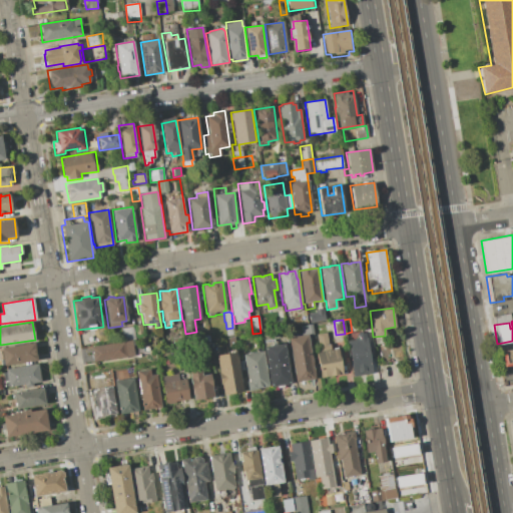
[(134,325),(142,324),(144,338),(136,339),(134,325)]
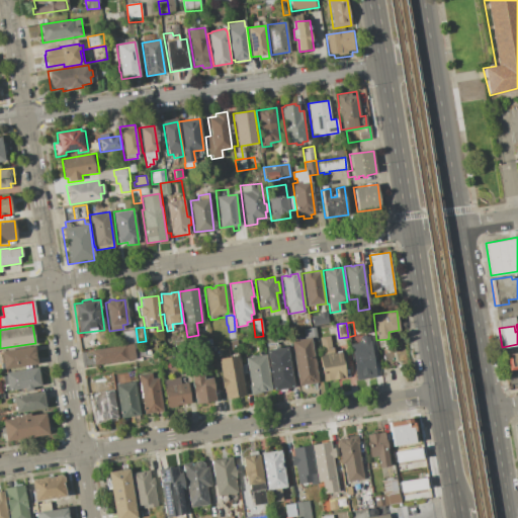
[(311,337),(309,338),(307,328),(316,327),(317,336),(311,337)]
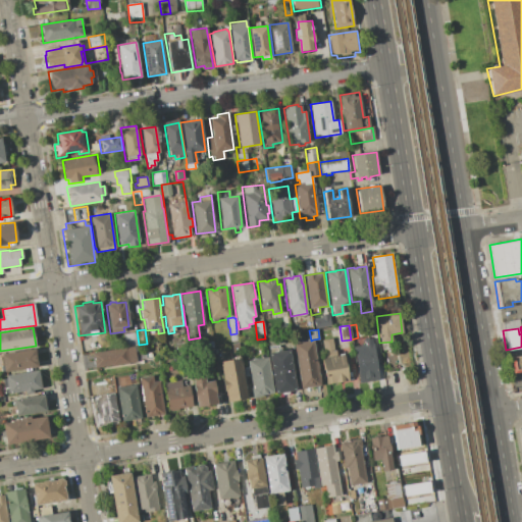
[(123,334),(136,332),(137,346),(135,347),(125,348),(123,334)]
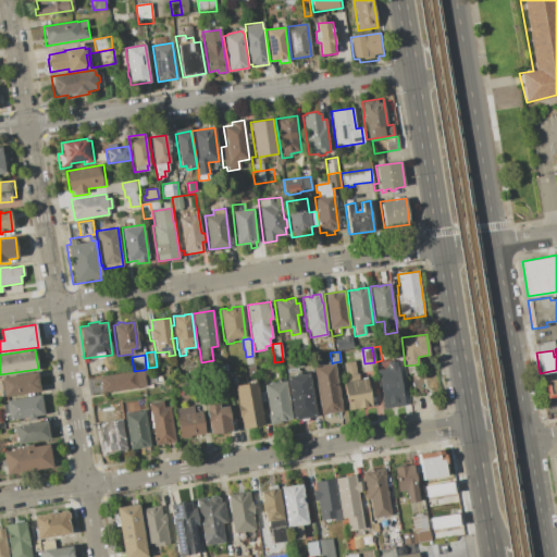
[(343,382),(346,382),(343,362),(355,361),(357,373),(358,373),(359,380),(372,378),(374,393),(370,393),(372,406),(347,410),(343,382)]
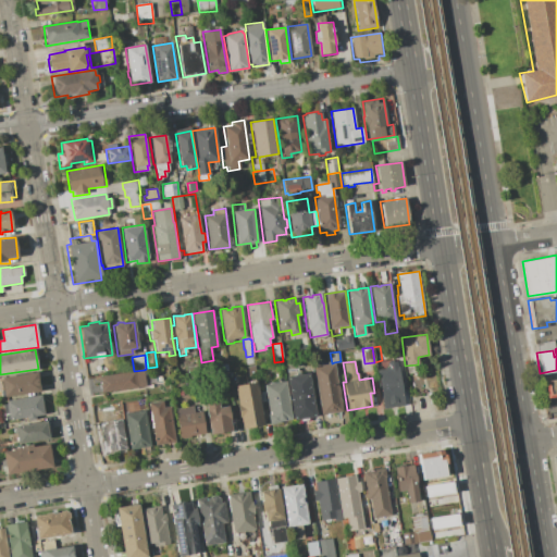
[(376,370),(387,369),(386,362),(396,361),(397,368),(400,367),(404,391),(403,391),(404,405),(382,408),(376,370)]
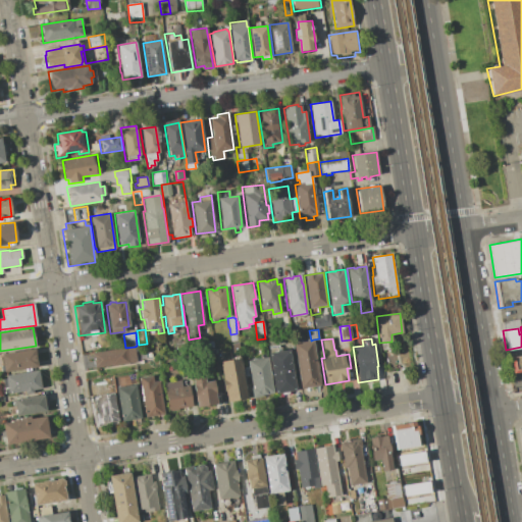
[(294,343),(311,341),(313,340),(319,385),(300,387),(294,343)]
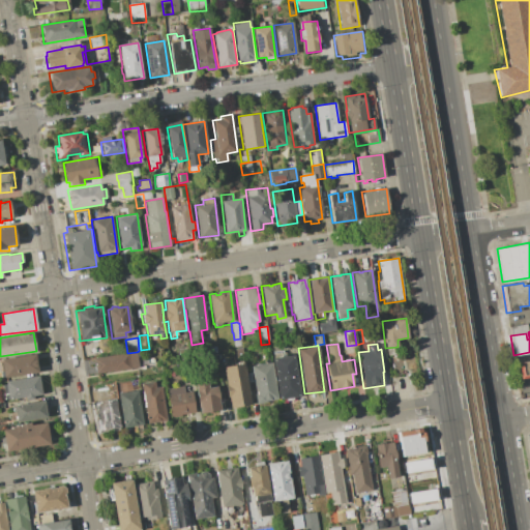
[(216,352),(201,354),(200,349),(215,346),(216,352)]
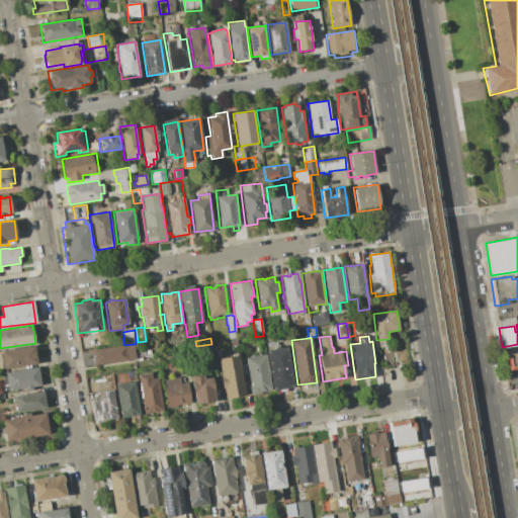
[(134,344),(136,360),(93,366),(91,350),(124,345),(134,344)]
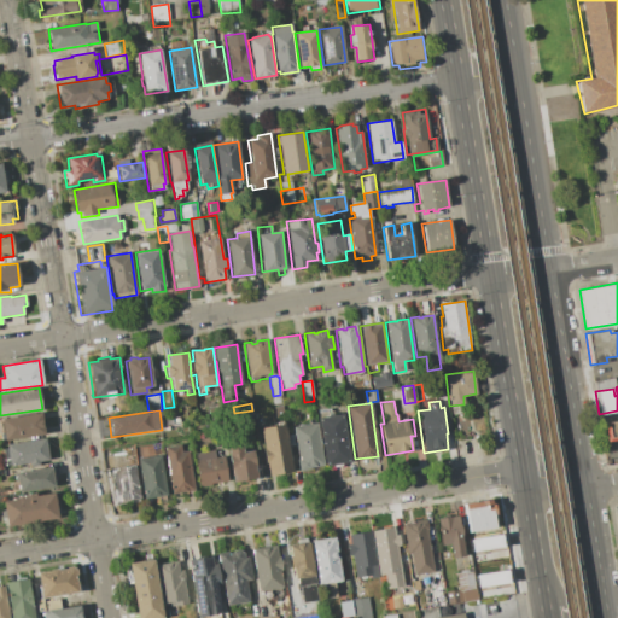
[(252,410),(255,427),(237,430),(234,413),(252,410)]
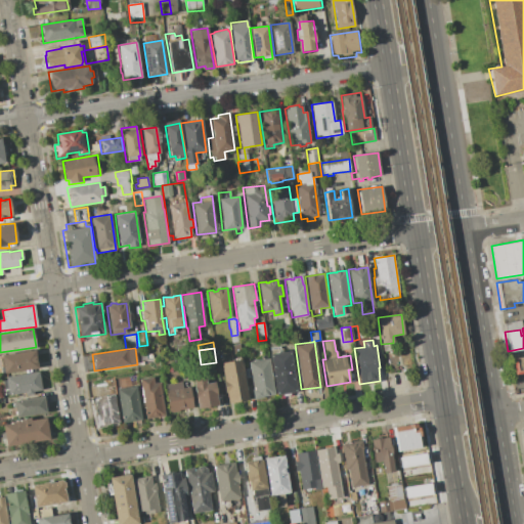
[(1,355),(34,350),(37,368),(1,375),(0,367),(3,366),(1,355)]
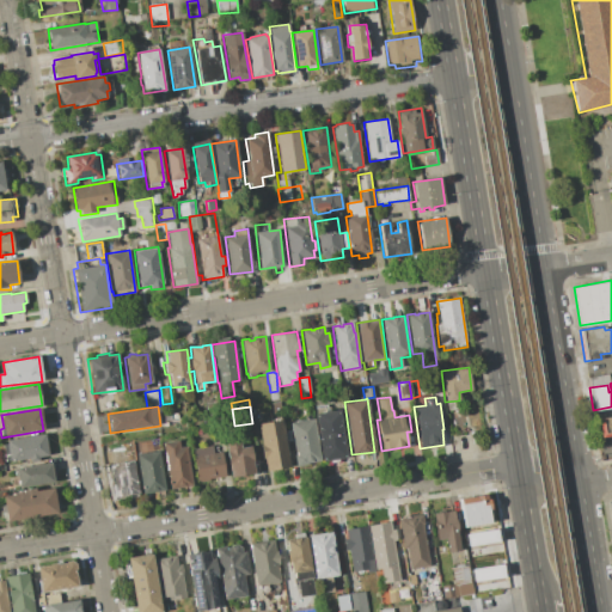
[(314,414),(324,412),(323,411),(330,410),(330,411),(340,410),(347,458),(322,461),(314,414)]
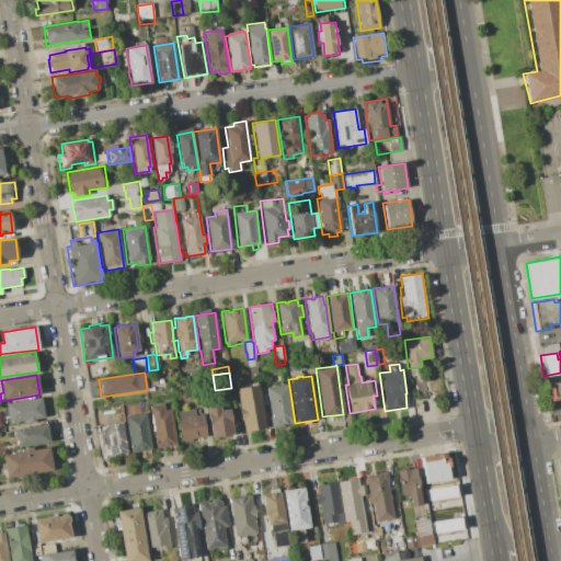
[(546,384),(560,380),(560,399),(549,401),(546,384)]
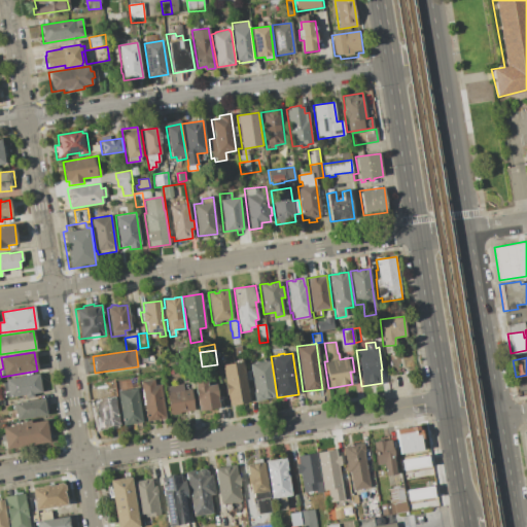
[(249,363),(271,360),(276,398),(254,401),(252,391),(253,391),(249,363)]
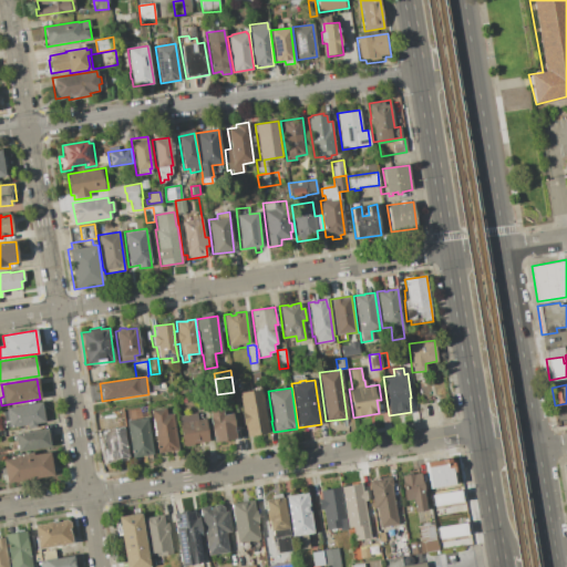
[(239,392),(261,389),(264,399),(268,399),(270,409),(265,409),(268,434),(246,437),(244,424),(241,425),(239,412),(241,412),(239,392)]
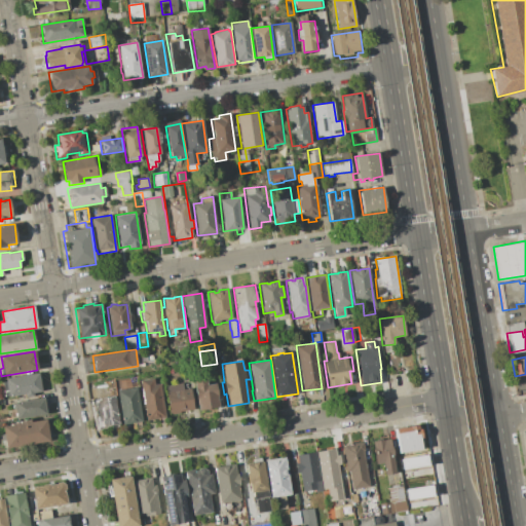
[(6,378),(38,373),(41,391),(33,392),(33,396),(26,397),(26,393),(4,397),(2,382),(6,381),(6,378)]
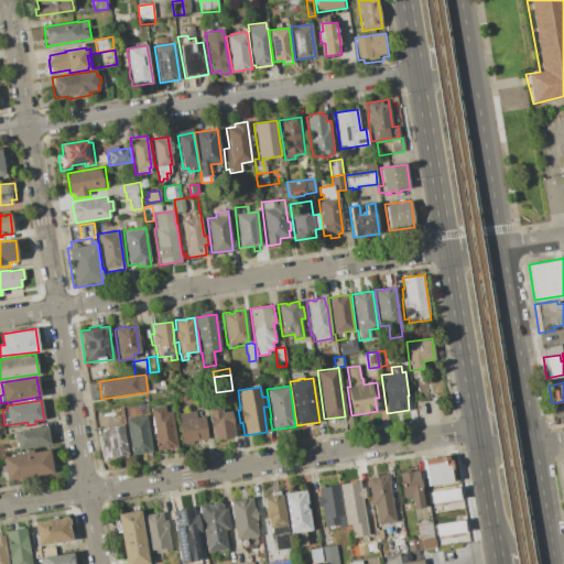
[(149,408),(164,405),(165,412),(172,411),(177,448),(155,451),(149,408)]
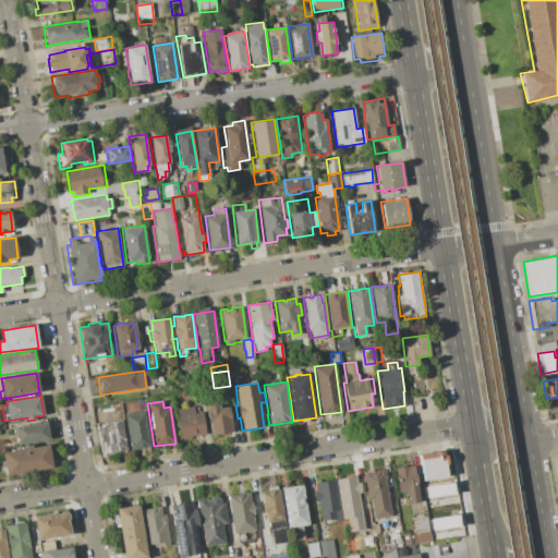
[(205,403),(219,402),(219,408),(229,407),(232,432),(209,435),(205,403)]
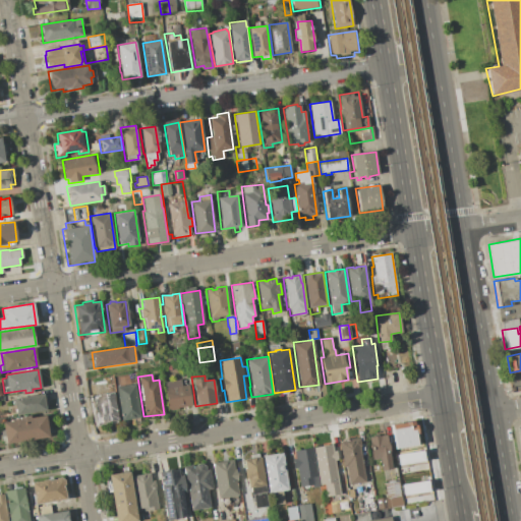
[(164,382),(180,380),(181,386),(188,385),(191,405),(167,409),(164,389),(165,389),(164,382)]
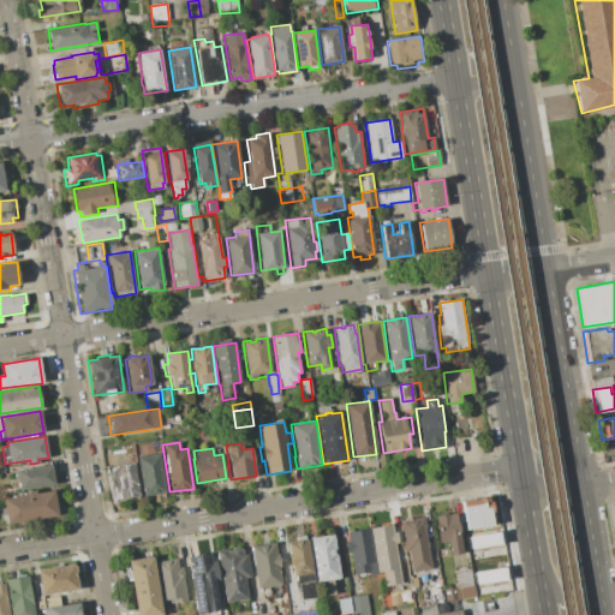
[(137,457),(159,453),(165,493),(142,496),(137,457)]
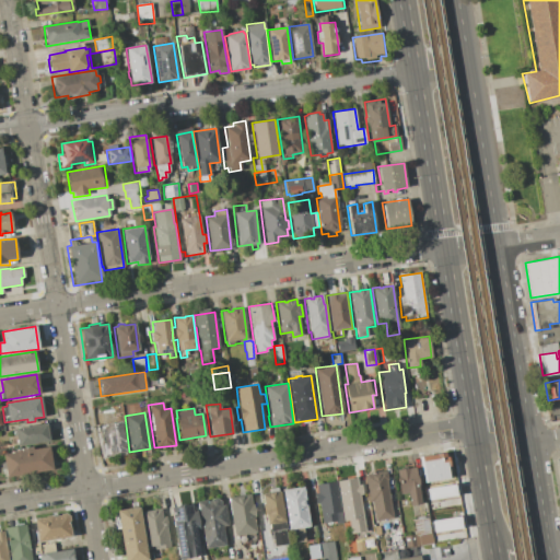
[(98,423),(124,420),(129,453),(104,456),(98,423)]
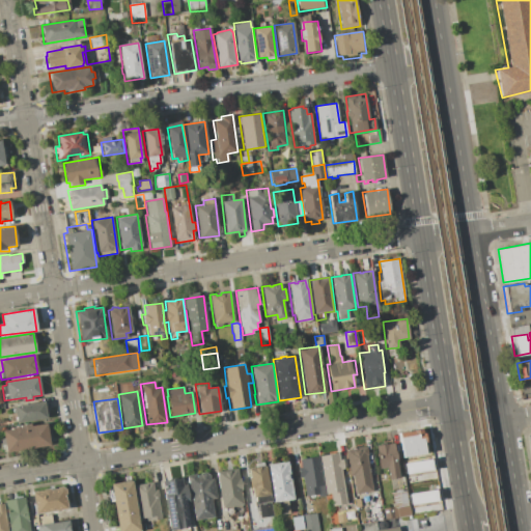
[(14,406),(44,401),(44,402),(46,402),(48,415),(46,416),(46,418),(17,423),(14,406)]
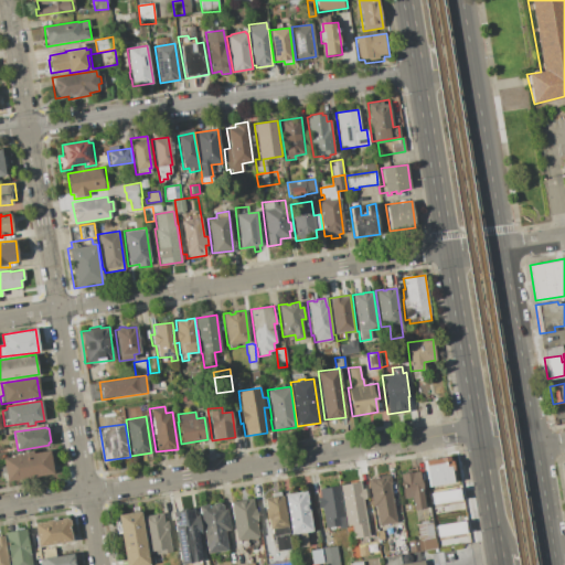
[(1,458),(49,450),(50,458),(54,458),(55,467),(52,468),(53,475),(6,482),(1,458)]
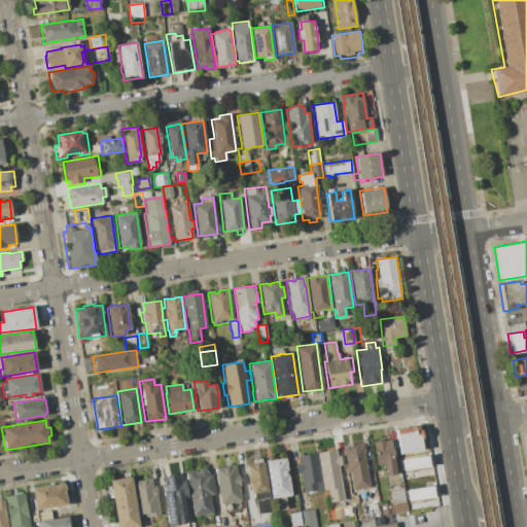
[(395,429),(421,425),(423,438),(420,438),(422,450),(409,452),(409,455),(399,457),(395,429)]
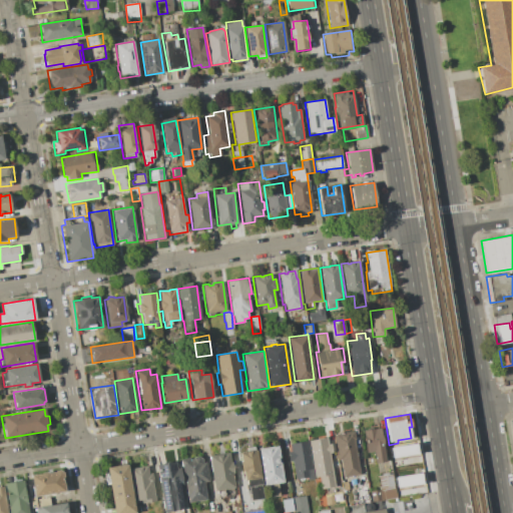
[(363,431),(381,428),(387,461),(375,463),(373,451),(366,453),(364,442),(365,442),(363,431)]
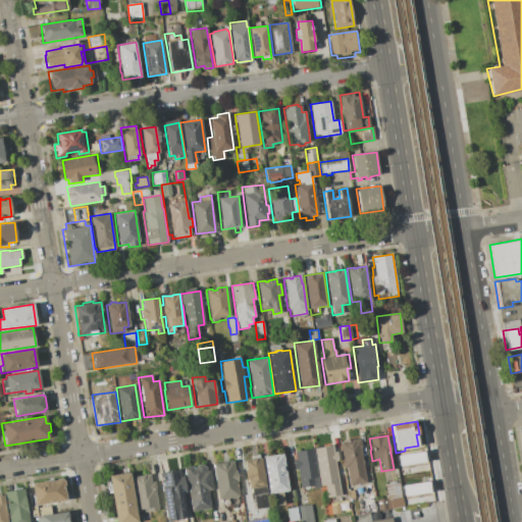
[(341,442),(347,441),(347,444),(352,442),(352,440),(360,439),(361,447),(360,448),(366,483),(350,485),(347,468),(345,468),(341,442)]
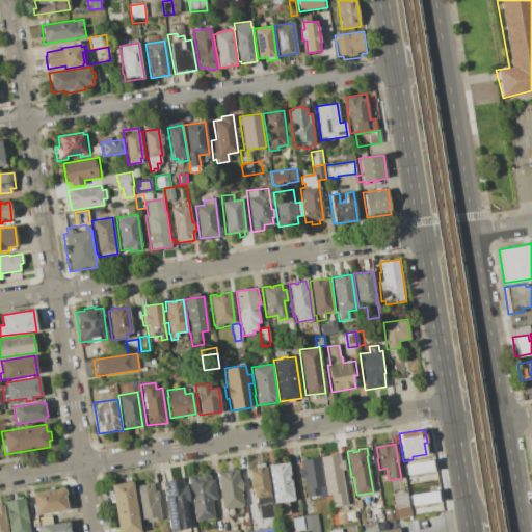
[(320,457),(340,454),(342,467),(344,467),(349,497),(347,497),(348,504),(334,506),(333,500),(327,501),(320,457)]
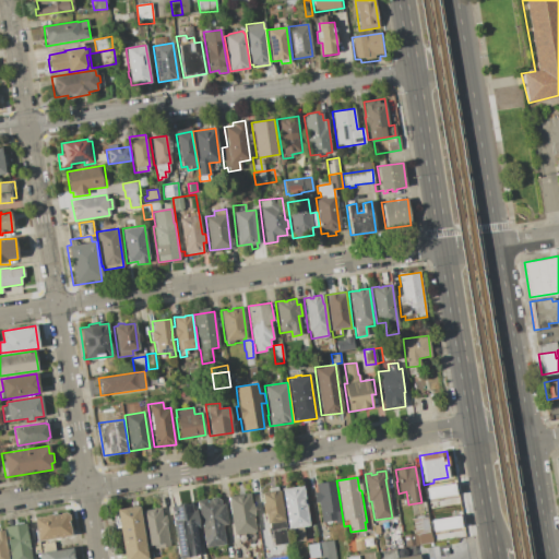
[(316,484),(335,480),(342,522),(326,524),(325,522),(322,523),(318,501),(314,502),(313,492),(317,491),(316,484)]
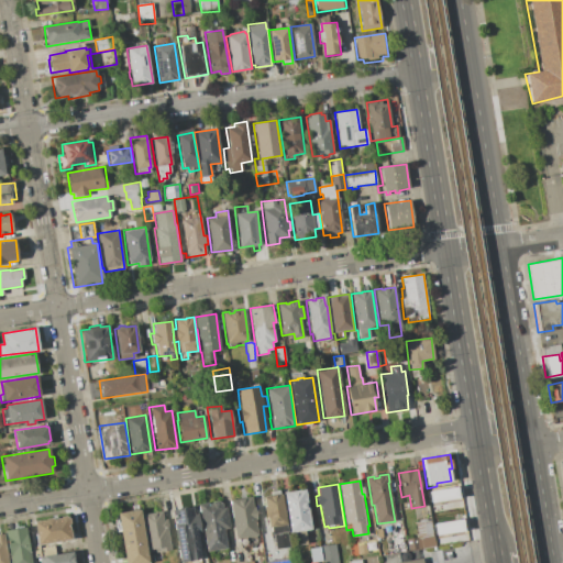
[(283,493),(290,492),(290,494),(295,493),(295,490),(305,489),(311,529),(306,530),(308,543),(291,547),(283,493)]
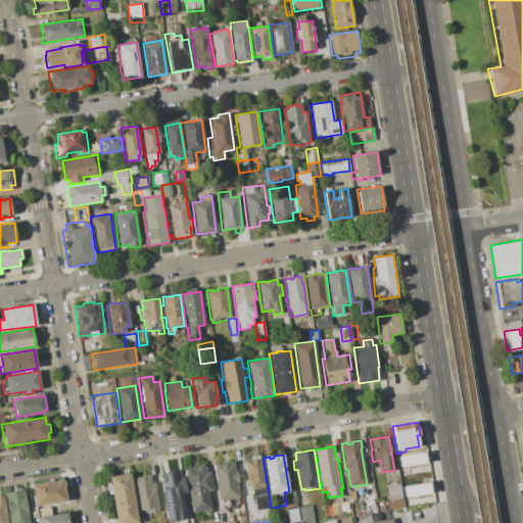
[(403,508),(399,483),(395,459),(410,457),(418,506),(403,508)]
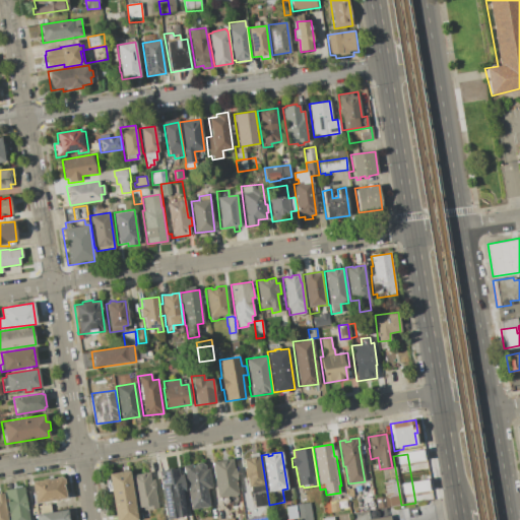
[(243,459),(260,456),(265,492),(264,492),(267,506),(254,508),(252,495),(250,495),(249,488),(248,488),(243,459)]
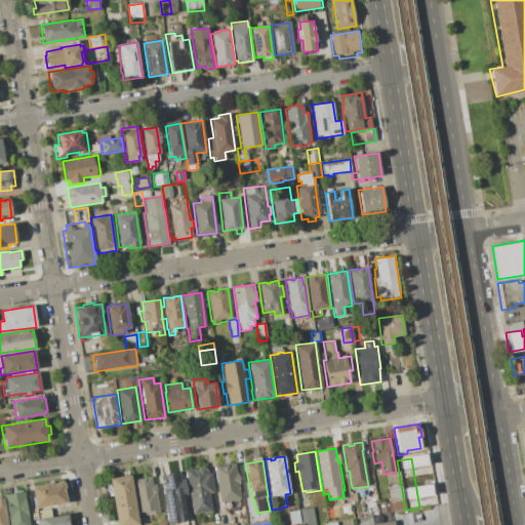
[(213,467),(220,466),(220,467),(226,466),(225,465),(235,462),(237,474),(238,473),(240,485),(238,486),(242,508),(225,511),(223,501),(219,502),(213,467)]
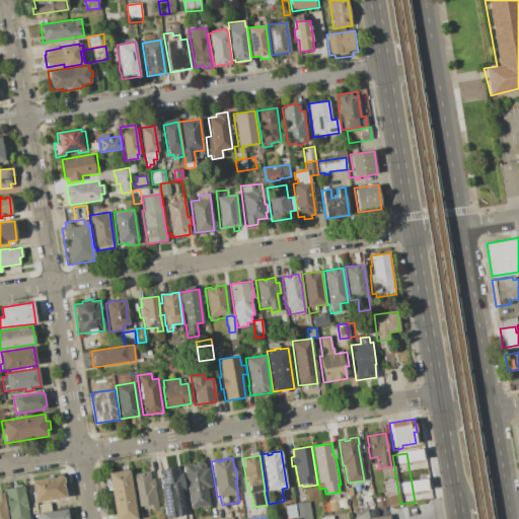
[(182,464),(192,463),(192,464),(196,463),(195,462),(201,461),(204,464),(205,468),(208,468),(211,487),(206,488),(209,506),(191,509),(182,464)]
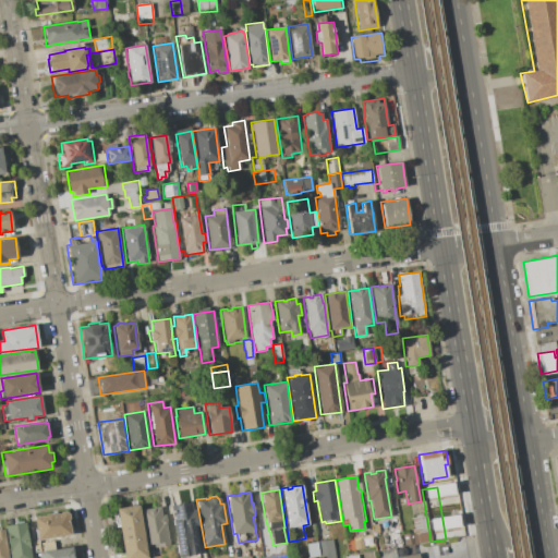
[(178,557),(199,554),(192,501),(170,505),(178,557)]
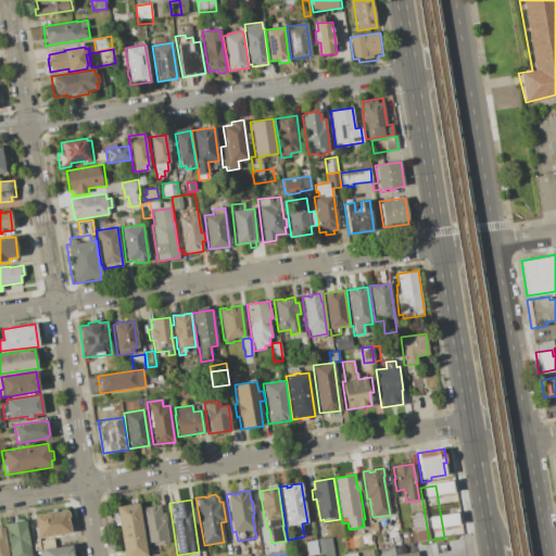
[(124,555),(116,507),(138,504),(144,555),(124,555)]
